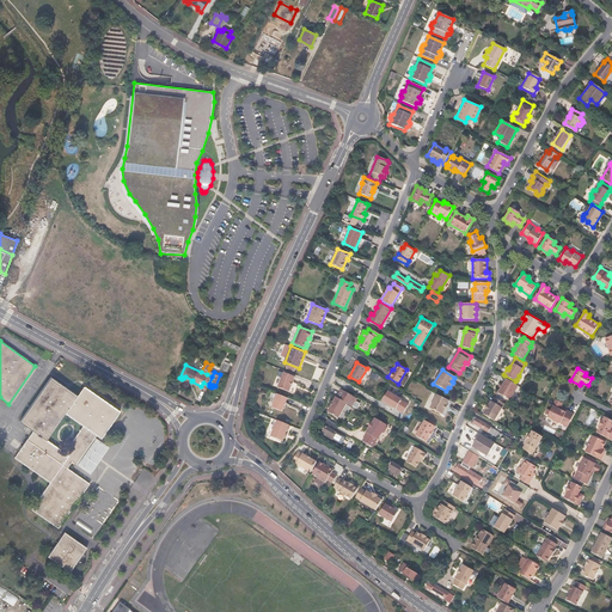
[(293,381),(294,377),(283,372),(277,387),(288,392),(291,386),(292,386),(293,381)]
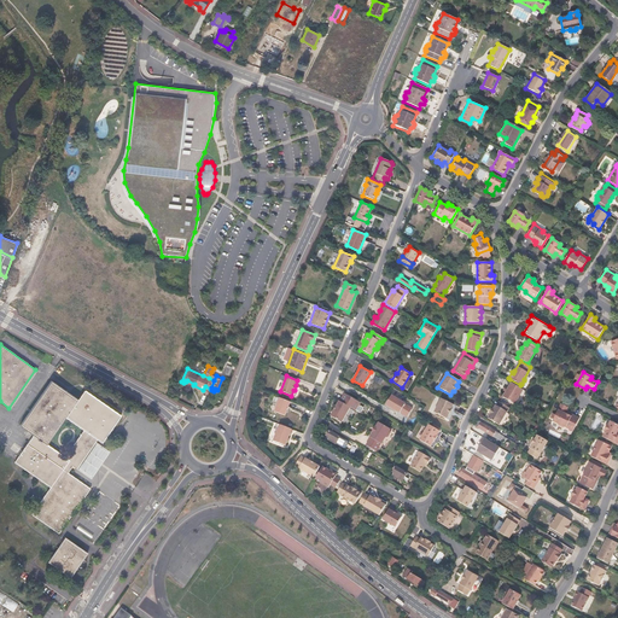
[(30,514),(57,534),(88,488),(65,472),(70,465),(74,468),(75,467),(94,439),(99,443),(120,415),(83,390),(76,400),(50,382),(18,425),(33,436),(13,462),(50,488),(30,514)]
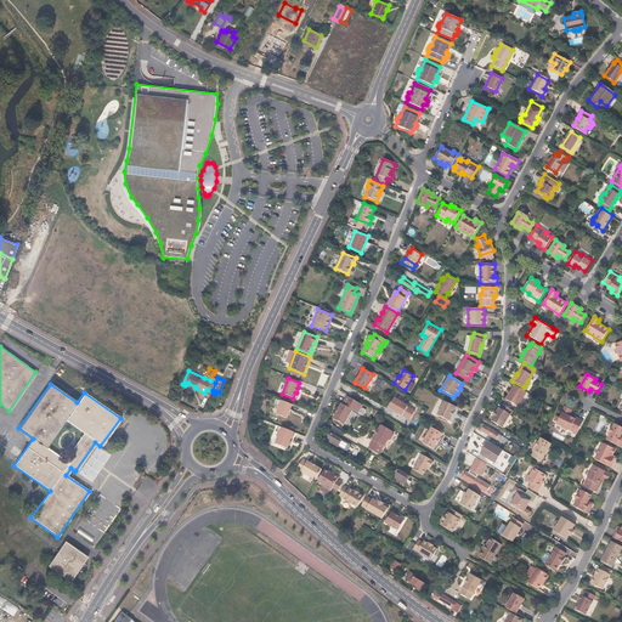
[(526,393),(514,385),(505,400),(518,407),(526,393)]
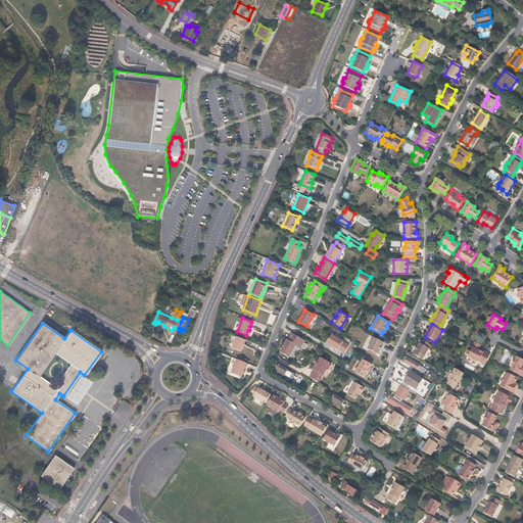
[(289,358),(296,344),(300,347),(304,340),(291,332),(287,339),(280,351),(289,358)]
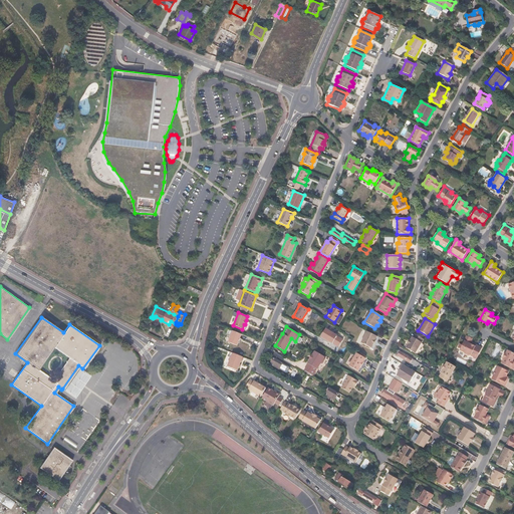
[(343,345),(346,341),(325,329),(320,336),(331,342),(335,344),(336,341),(343,345)]
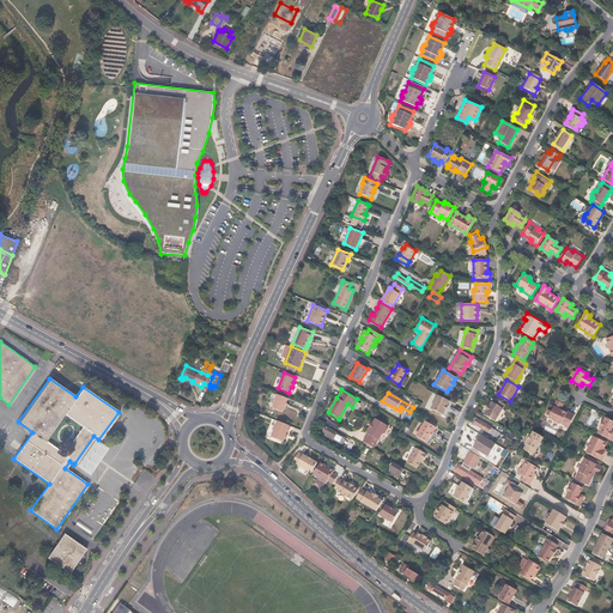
[(283,412),(287,399),(278,394),(272,408),(283,412)]
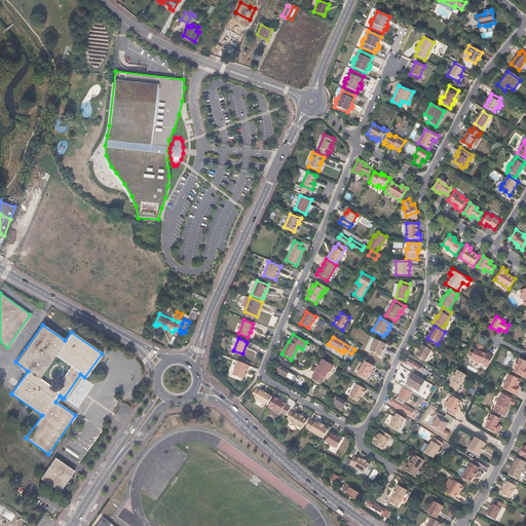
[(375,339),(369,351),(379,357),(381,352),(382,353),(384,348),(383,348),(385,344),(375,339)]
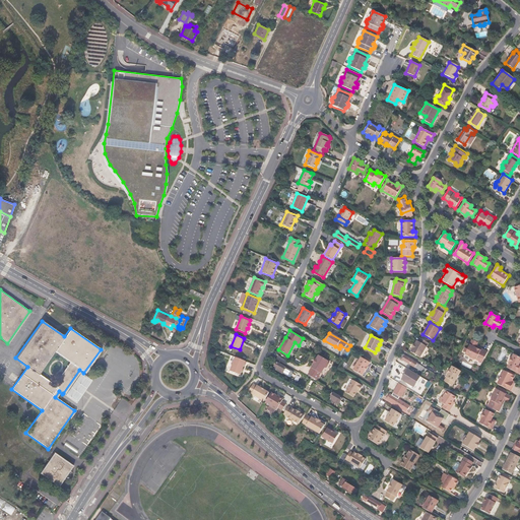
[(410,351),(419,358),(429,343),(419,338),(417,341),(416,340),(414,344),(414,343),(411,348),(412,348),(410,351)]
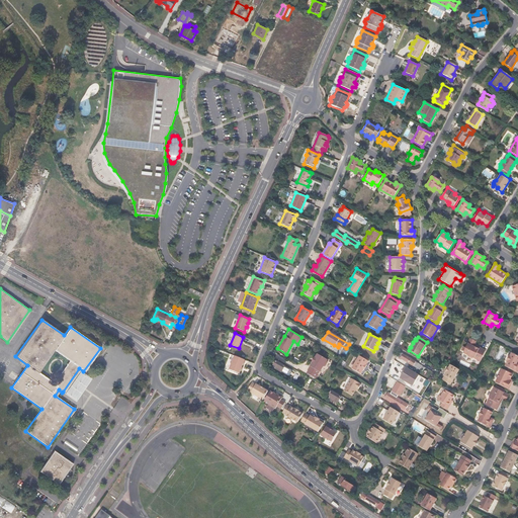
[(485,350),(479,347),(479,348),(476,346),(475,347),(473,346),(473,345),(476,341),(470,339),(463,353),(467,355),(468,356),(471,358),(472,357),(481,361),(485,350)]
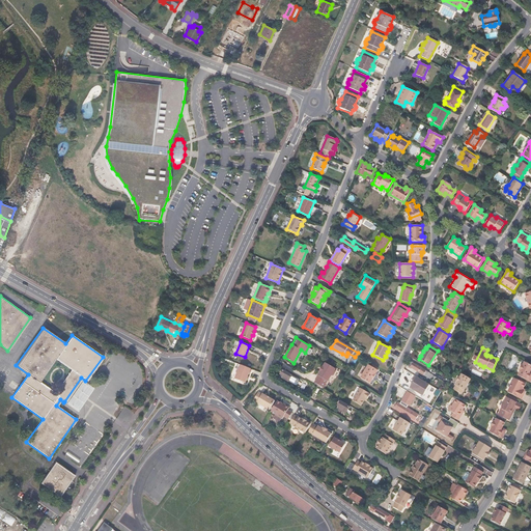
[(428,372),(411,362),(409,365),(426,375),(428,372)]
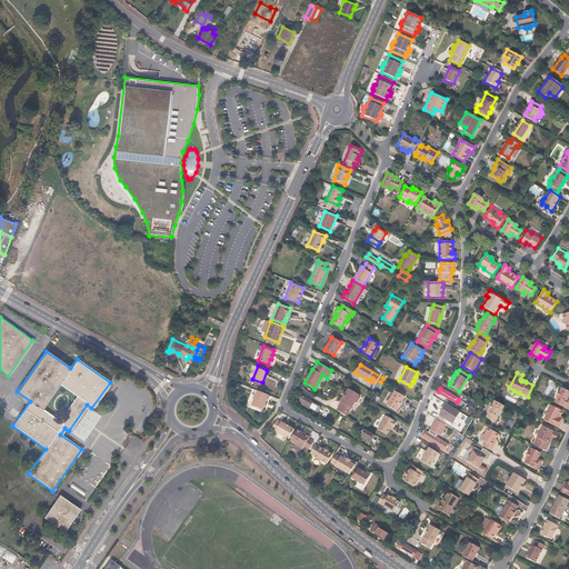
[(568,409),(568,406),(568,400),(568,398),(568,396),(568,390),(562,388),(560,391),(558,391),(557,395),(558,397),(555,402),(568,409)]
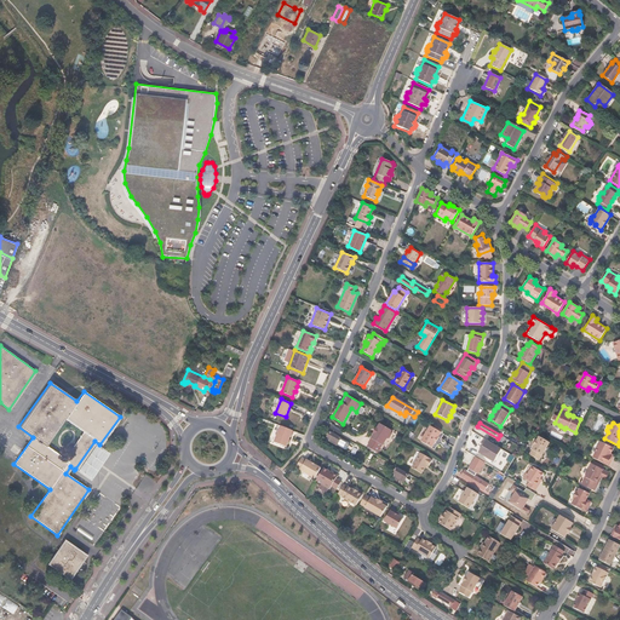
[(371,438),(367,447),(377,453),(382,445),(383,446),(386,438),(389,438),(391,434),(390,431),(391,430),(379,424),(377,428),(375,428),(375,430),(374,432),(373,431),(373,434),(371,438)]
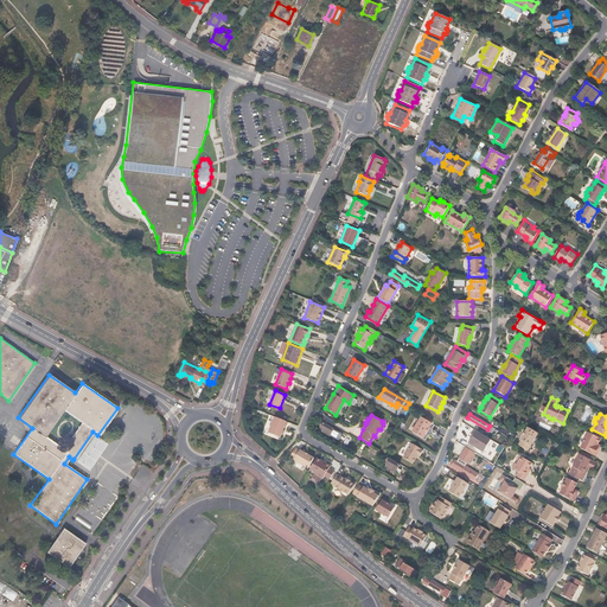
[(286,421),(274,416),(268,433),(280,438),(286,421)]
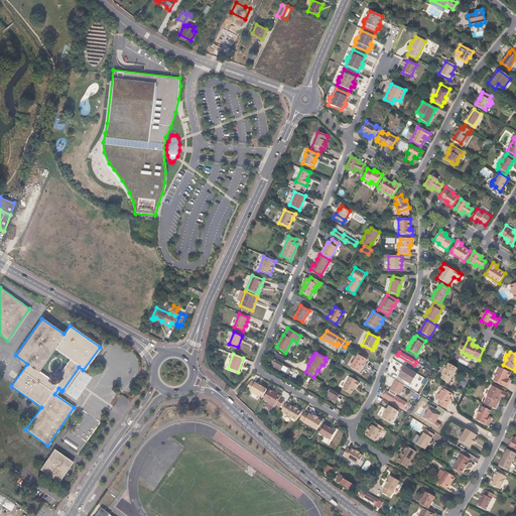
[(365,364),(367,360),(358,354),(350,367),(359,373),(361,369),(362,369),(365,364)]
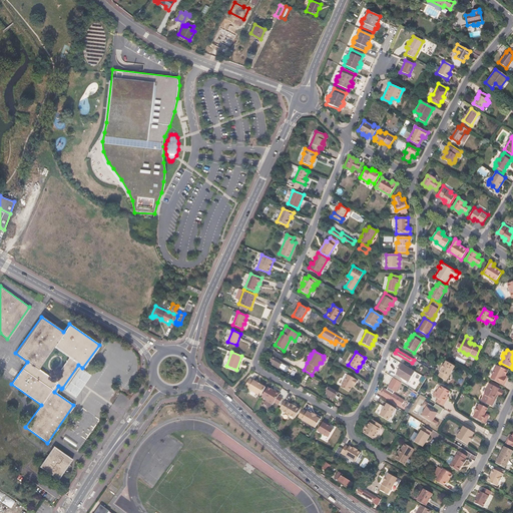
[(282,364),(282,363),(274,358),(271,362),(274,363),(274,365),(279,368),(280,368),(282,364)]
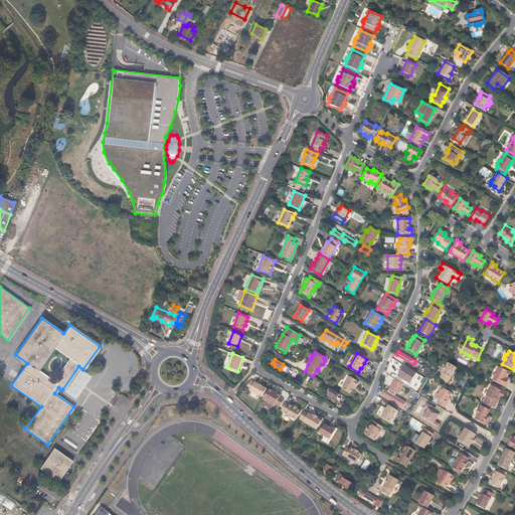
[(448,382),(456,367),(448,362),(446,365),(445,365),(443,370),(441,373),(442,373),(440,377),(448,382)]
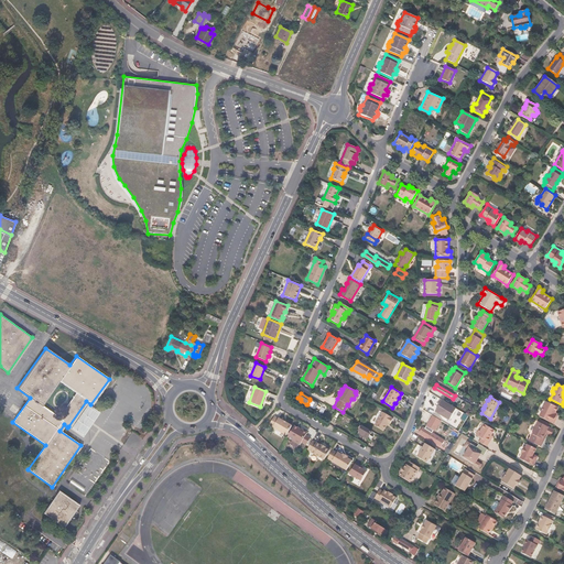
[(86,401),(68,426),(82,435),(98,411),(86,401)]
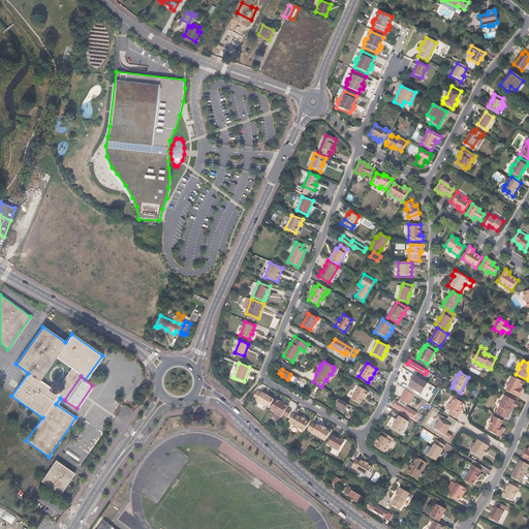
[(412,385),(415,380),(408,376),(405,381),(404,380),(402,382),(404,383),(403,384),(411,389),(413,386),(412,385)]
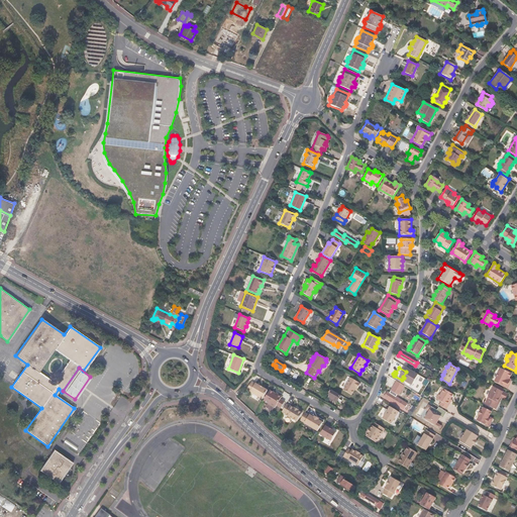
[(508,388),(511,382),(510,381),(511,379),(510,378),(512,374),(501,368),(494,382),(508,388)]
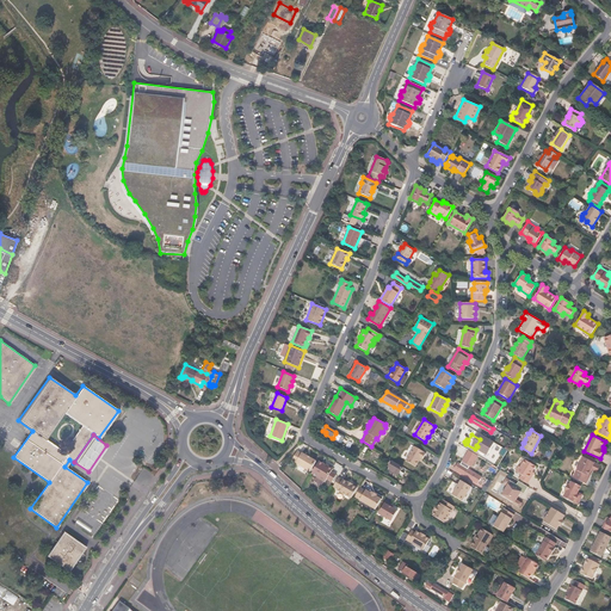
[(364,445),(356,440),(350,450),(358,455),(364,445)]
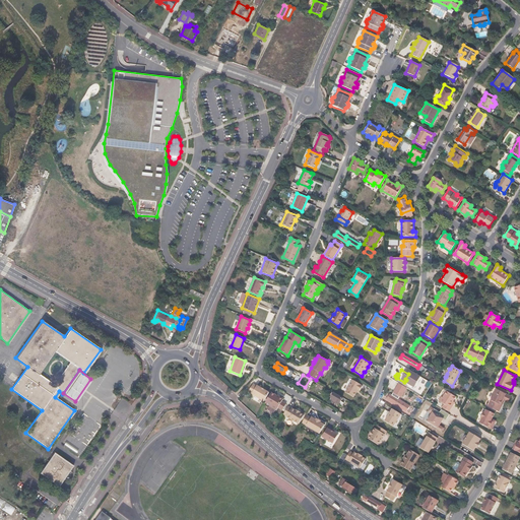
[(361,385),(361,384),(352,380),(345,392),(353,397),(358,389),(360,390),(362,386),(361,385)]
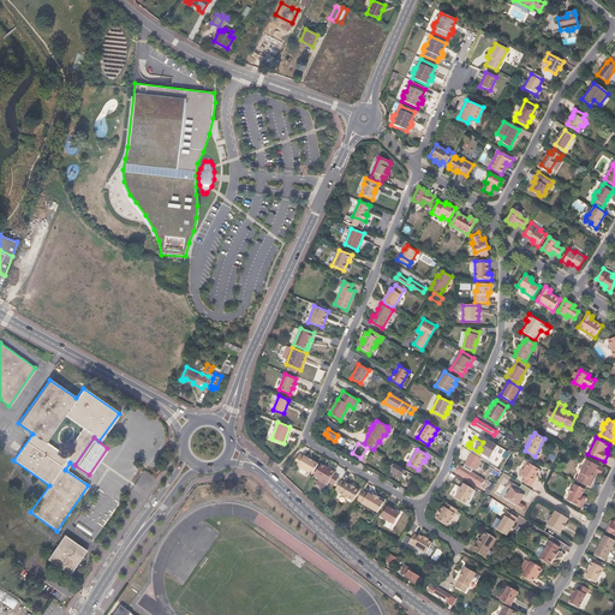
[(300,453),(294,463),(312,475),(318,464),(312,460),(310,459),(304,455),(300,453)]
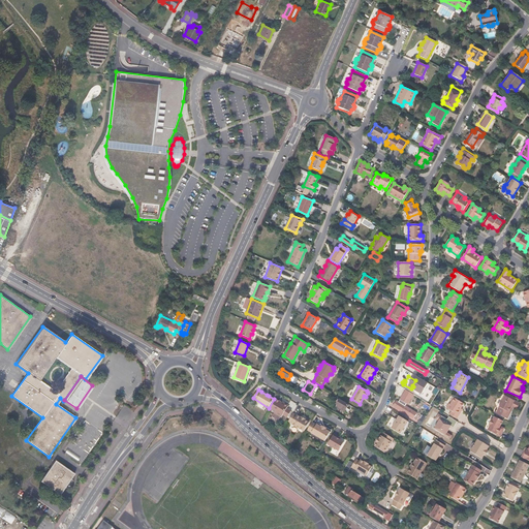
[(507,418),(510,412),(509,411),(512,408),(511,407),(511,406),(514,407),(517,408),(520,403),(505,396),(502,401),(501,401),(499,404),(500,406),(496,413),(507,418)]
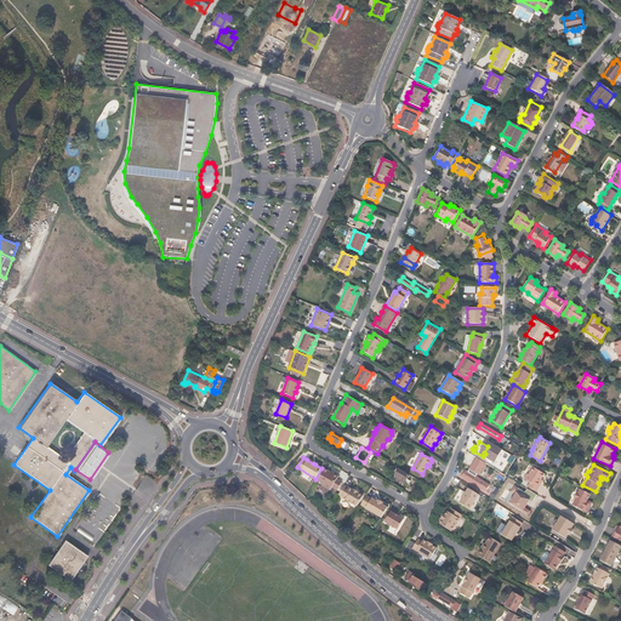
[(543,473),(533,467),(528,474),(527,473),(523,478),(529,483),(527,486),(535,491),(540,483),(539,482),(540,479),(543,473)]
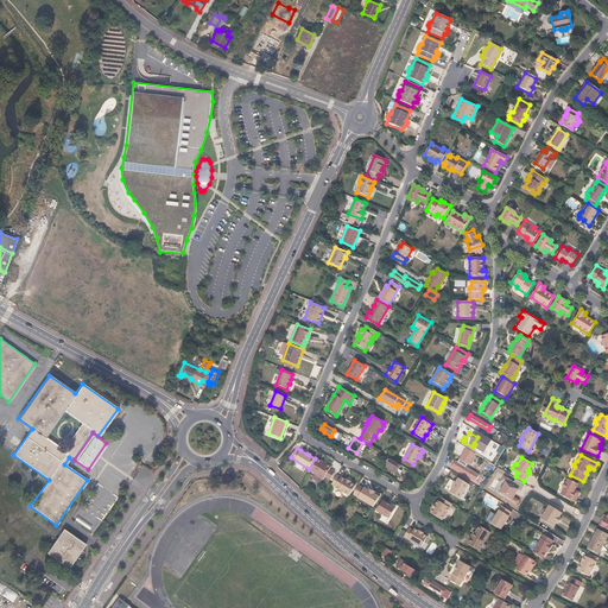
[(317,458),(310,470),(324,479),(331,467),(330,464),(329,463),(327,464),(317,458)]
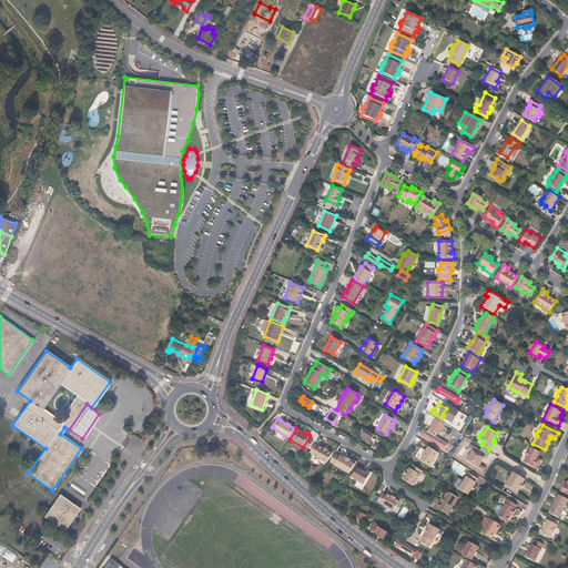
[(369,442),(374,435),(364,429),(362,434),(362,435),(361,437),(369,442)]
